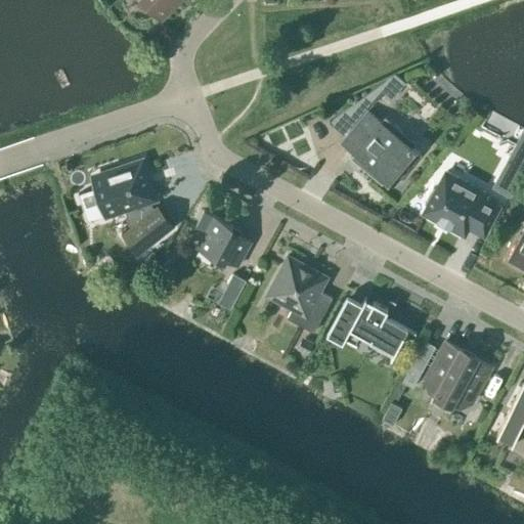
[(141,0),(161,18),(179,0),(141,0)]
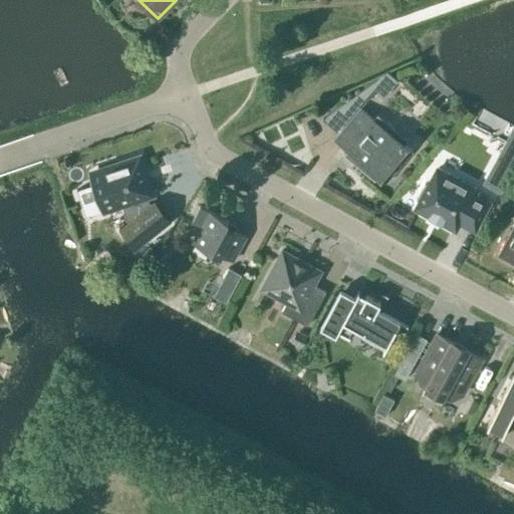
[(373,87),(369,84),(323,119),(322,118),(322,119),(336,133),(373,87)]
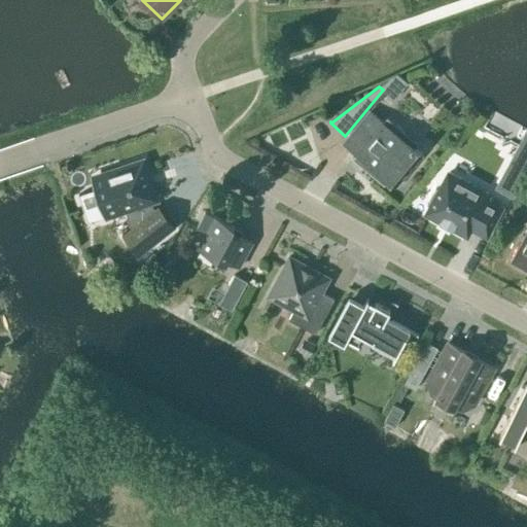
[(352,157),(384,184),(396,169),(405,176),(422,154),(415,148),(418,144),(387,117),(383,121),(371,111),(344,143),(356,153),(352,157)]
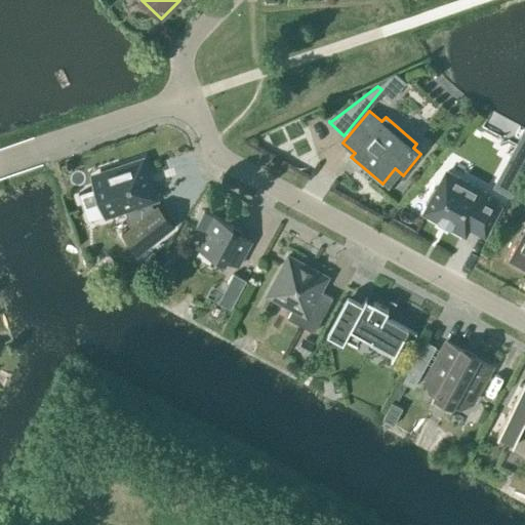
[(94,189),(78,194),(84,213),(110,205),(113,213),(119,211),(130,226),(121,233),(138,255),(175,226),(158,204),(154,207),(149,201),(156,199),(143,157),(90,174),(94,189)]
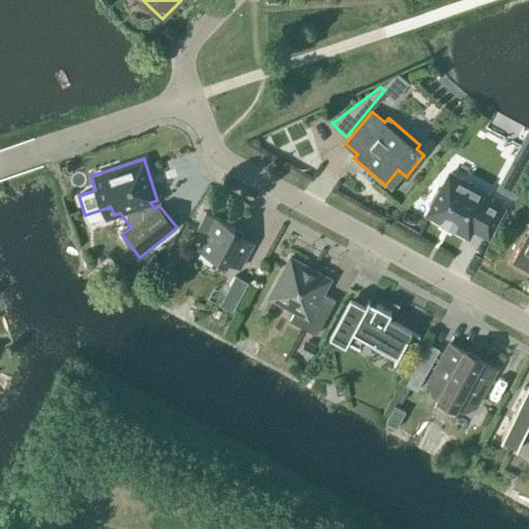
[(432,208),(428,216),(441,223),(440,224),(453,231),(454,230),(467,238),(472,228),(488,238),(504,208),(488,199),(491,194),(470,183),(476,172),(457,161),(450,173),(441,191),(437,189),(429,206),(432,208)]
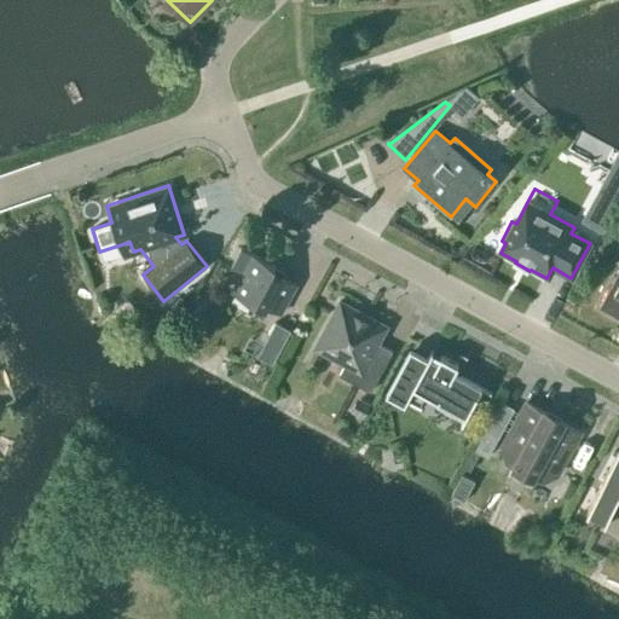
[(281,314),(296,284),(272,271),(276,266),(242,248),(231,267),(242,273),(231,293),(265,311),(267,307),(281,314)]
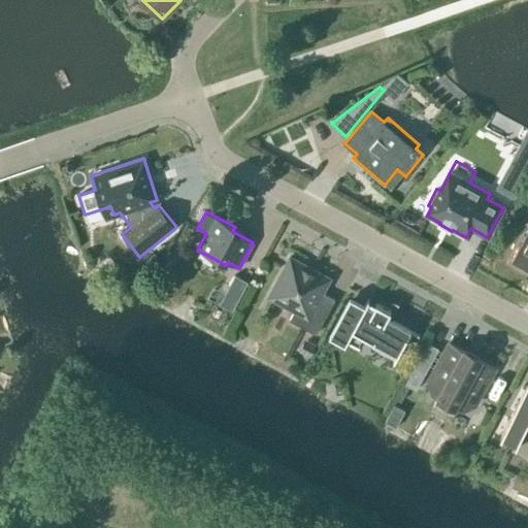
[(527,232),(513,262),(527,270),(527,232)]
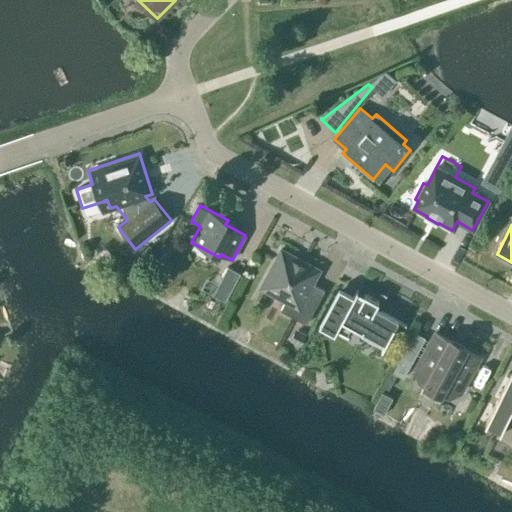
[(149,252),(145,246),(128,259),(134,267),(149,252)]
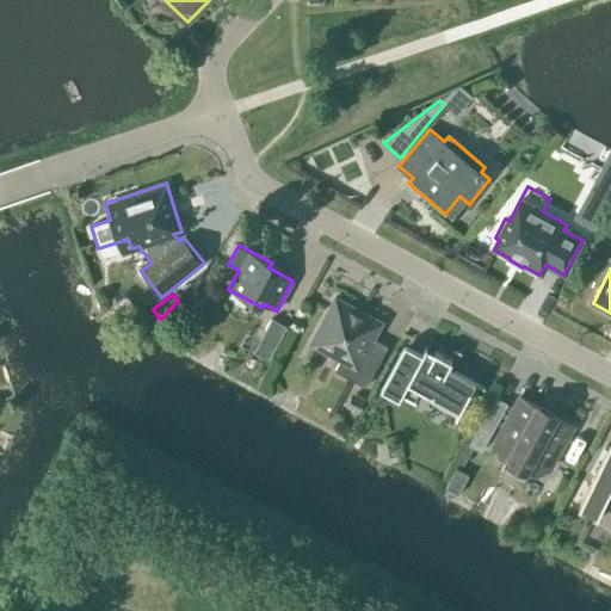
[(335,297),(310,344),(340,359),(335,370),(365,387),(387,347),(372,339),(382,322),(335,297)]
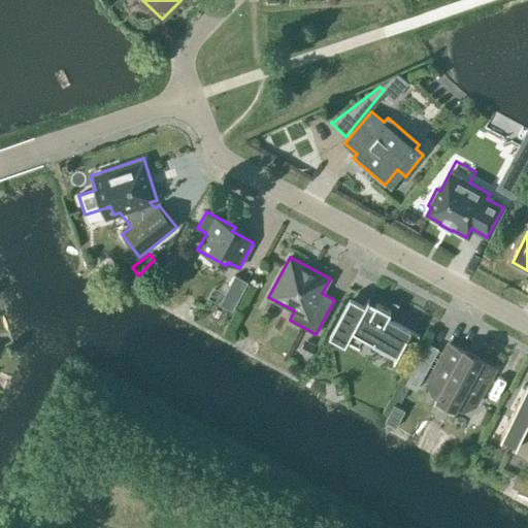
[(234,274),(219,303),(230,310),(246,281),(234,274)]
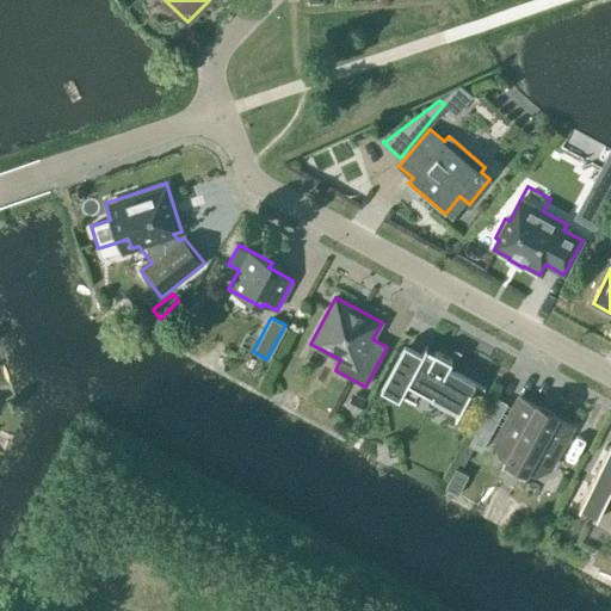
[(474,384),(485,390),(485,388),(448,369),(452,360),(426,346),(419,357),(403,349),(381,387),(382,388),(384,384),(414,402),(414,401),(412,399),(419,387),(458,409),(455,417),(456,417),(474,384)]
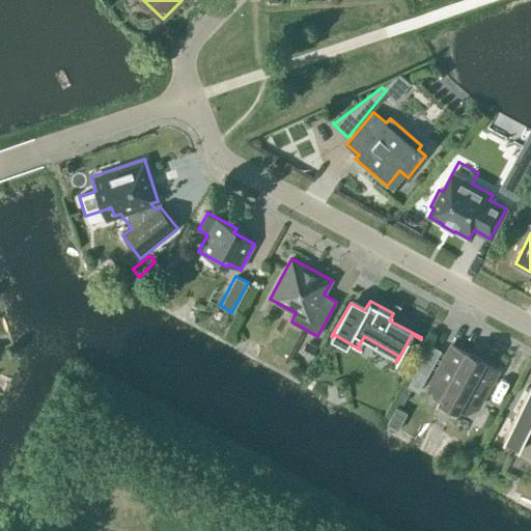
[(441,350),(429,344),(416,369),(427,375),(441,350)]
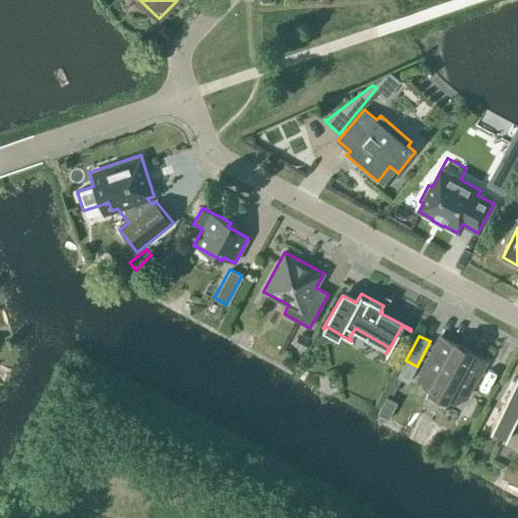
[(453,401),(464,398),(485,360),(441,337),(421,373),(424,385),(430,389),(428,393),(445,402),(447,398),(453,401)]
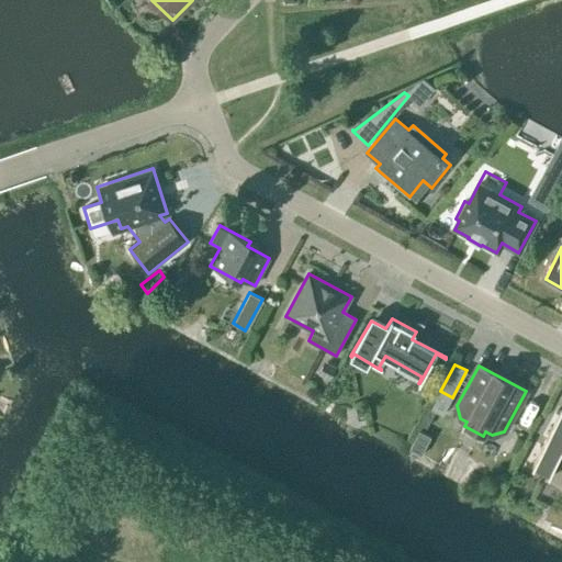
[(561,409),(534,461),(549,470),(546,478),(561,486),(561,485),(561,409)]
